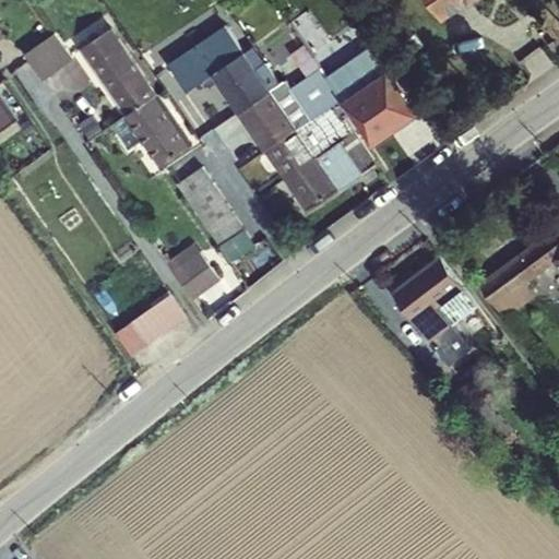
[(427,0),(441,21),(468,3),(474,0),(427,0)]
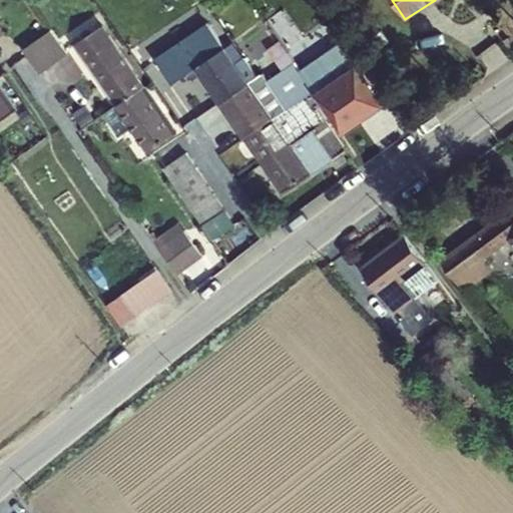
[(115,106),(142,88),(99,27),(74,45),(115,106)]
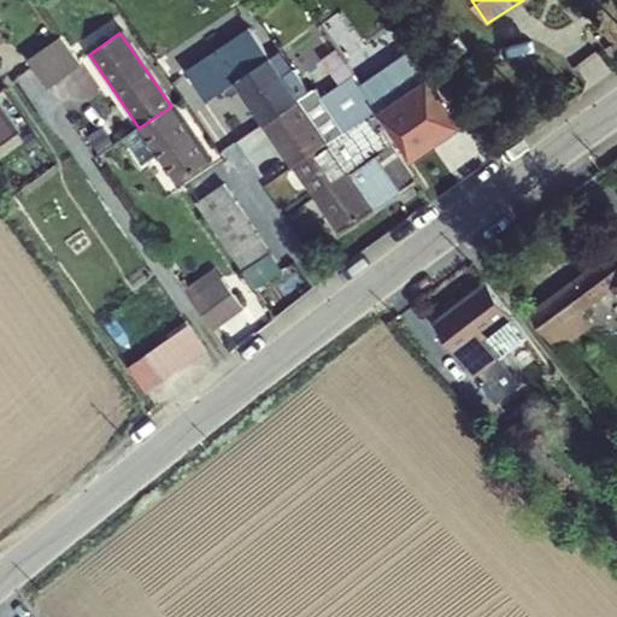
[(57,39),(30,57),(36,68),(34,69),(46,87),(78,65),(59,36),(57,39)]
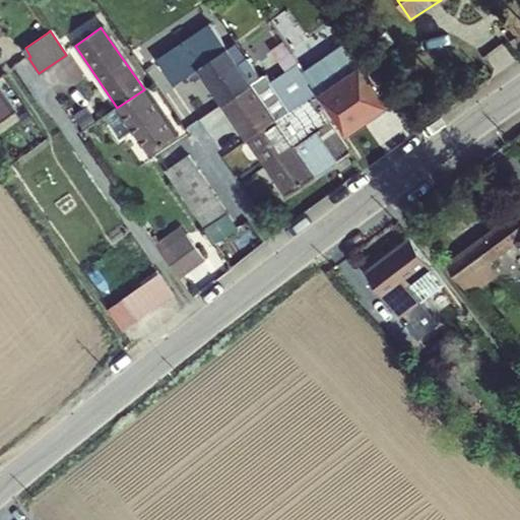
[(185,52),(221,105),(249,85),(242,74),(213,33),(185,52)]
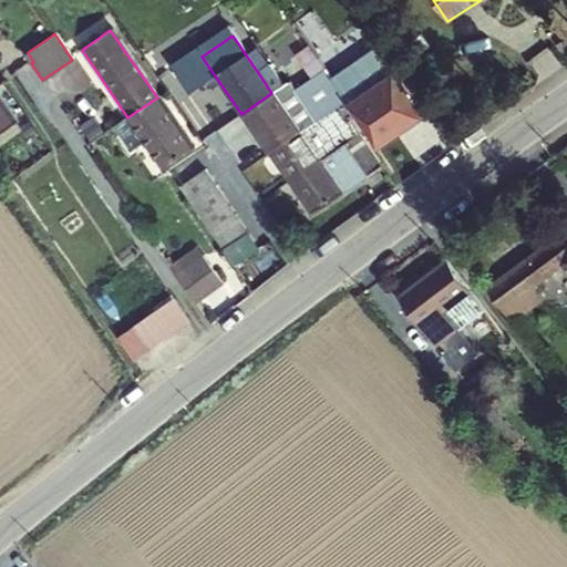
[(281,86),(272,74),(264,81),(271,93),(281,86)]
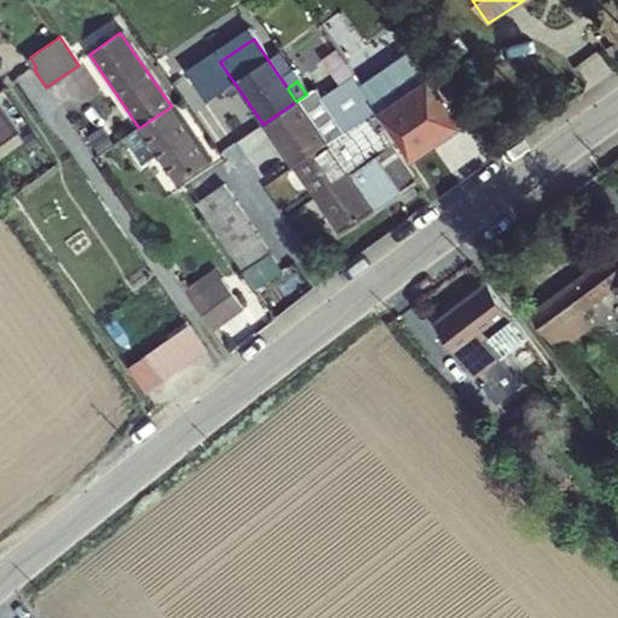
[(378,109),(398,140),(412,159),(458,127),(433,92),(397,115),(383,92),(378,94),(375,88),(367,94),(378,109)]
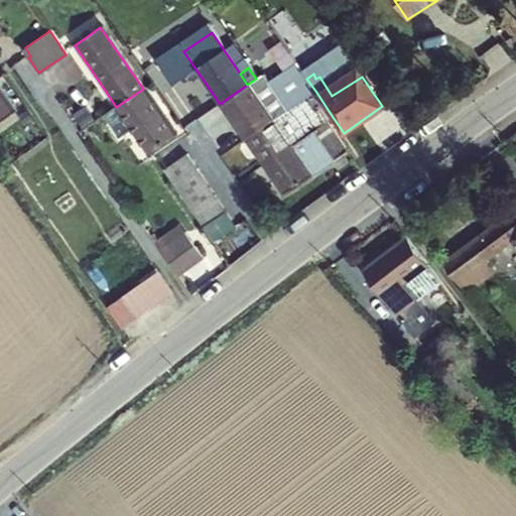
[(220,104),(244,139),(271,120),(287,110),(263,75),(256,79),(247,85),(220,104)]
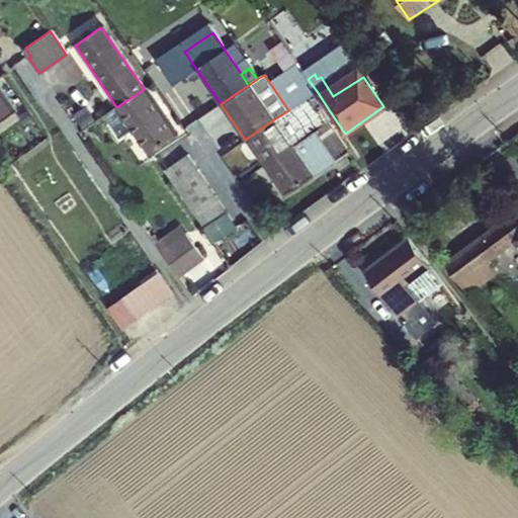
[(0,87),(0,121),(16,111),(0,87)]
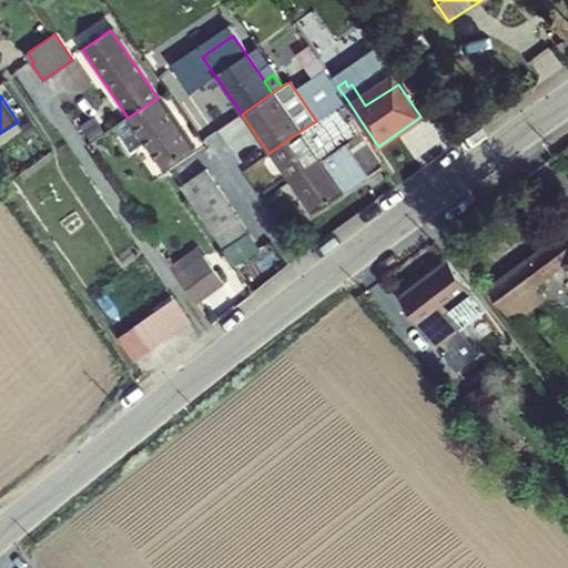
[(144,142),(161,166),(192,145),(158,98),(128,118),(113,128),(130,152),(144,142)]
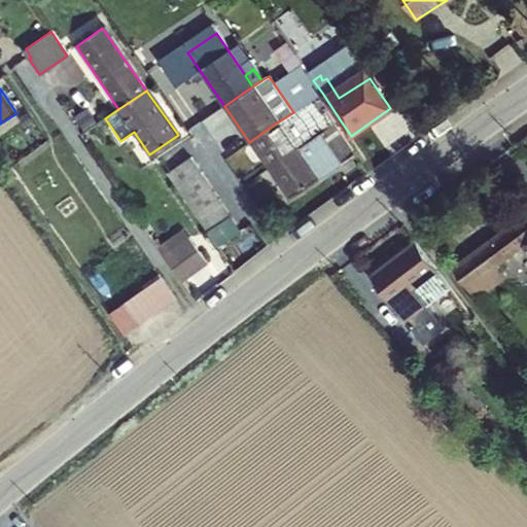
[(249,142),(268,169),(311,139),(326,129),(332,125),(340,119),(322,93),(293,112),(277,123),(249,142)]
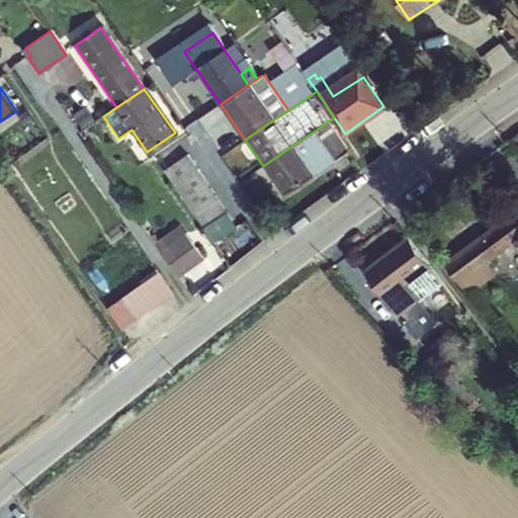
[(347,152),(327,122),(321,126),(306,137),(263,166),(282,195),(347,152)]
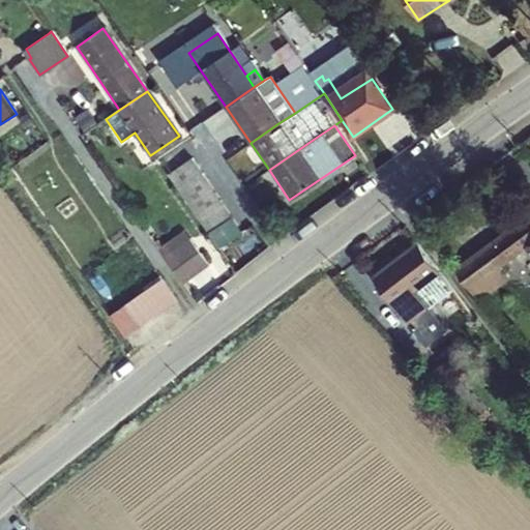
[(177,192),(201,176),(190,160),(167,176),(177,192)]
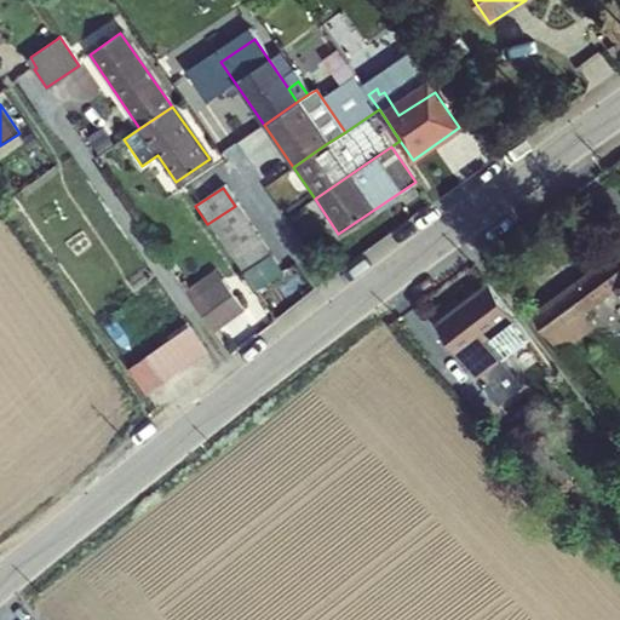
[(235,206),(207,224),(230,257),(257,239),(235,206)]
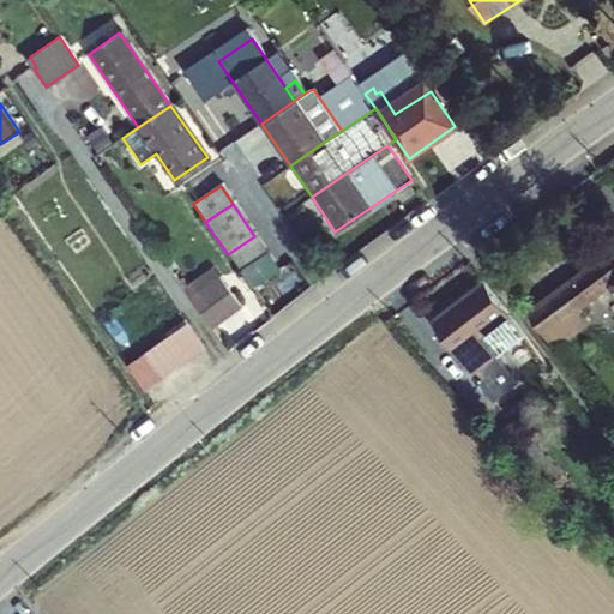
[(254,236),(228,254),(252,288),(277,271),(254,236)]
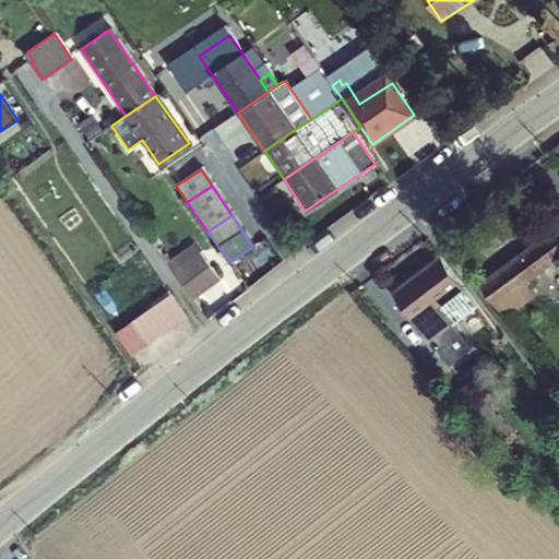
[(558,223),(485,284),(510,313),(543,286),(536,278),(558,259),(558,278),(555,282),(558,287),(558,223)]
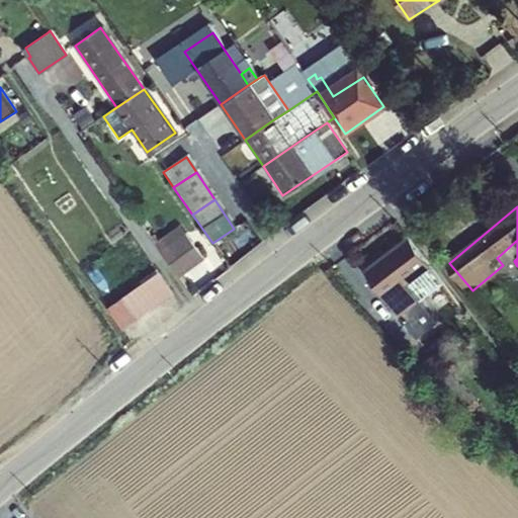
[(362,269),(405,316),(445,278),(403,232),(362,269)]
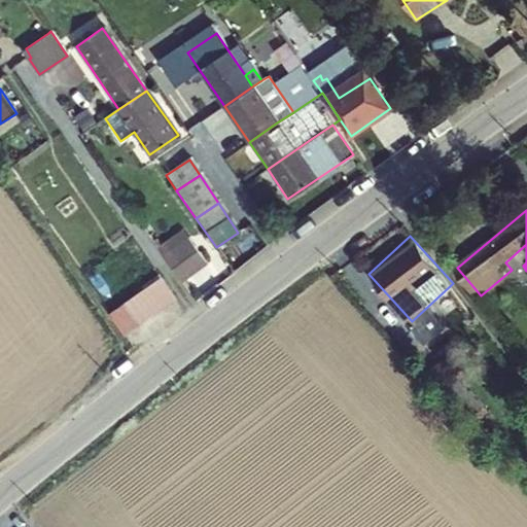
[(185,239),(165,253),(182,280),(204,265),(185,239)]
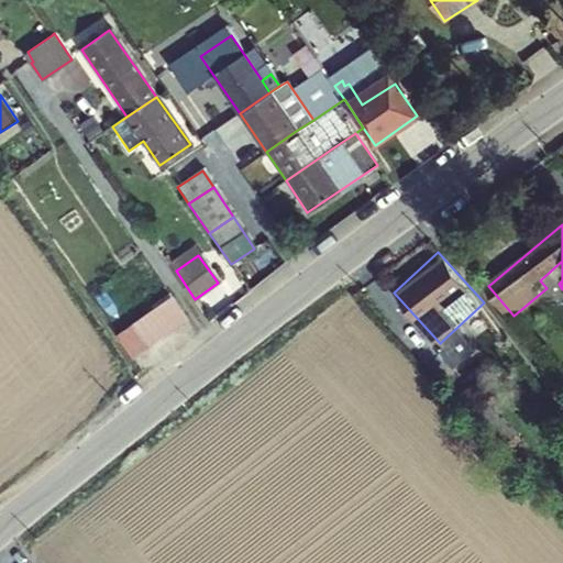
[(176,271),(170,275),(190,304),(195,299),(176,271)]
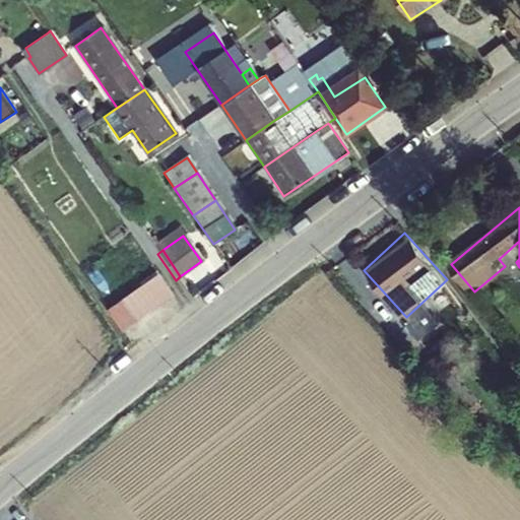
[(152,276),(140,285),(155,307),(169,297),(152,276)]
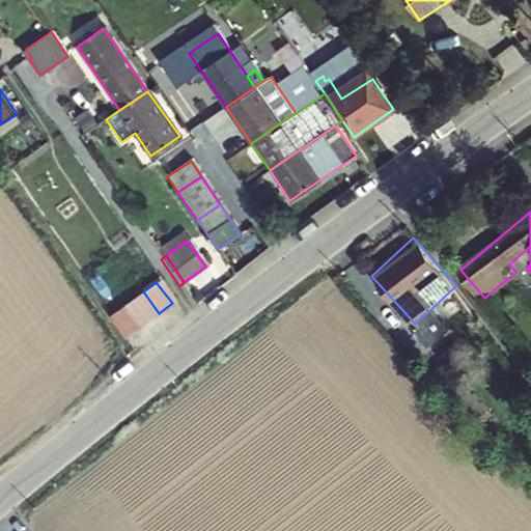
[(119,342),(131,333),(146,323),(159,313),(143,291),(131,300),(115,311),(104,319),(119,342)]
